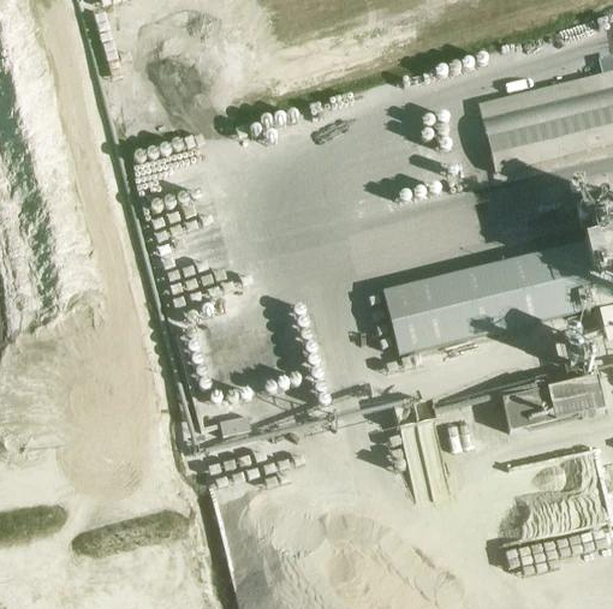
[(612,66),(478,99),(495,171),(612,142),(612,66)]
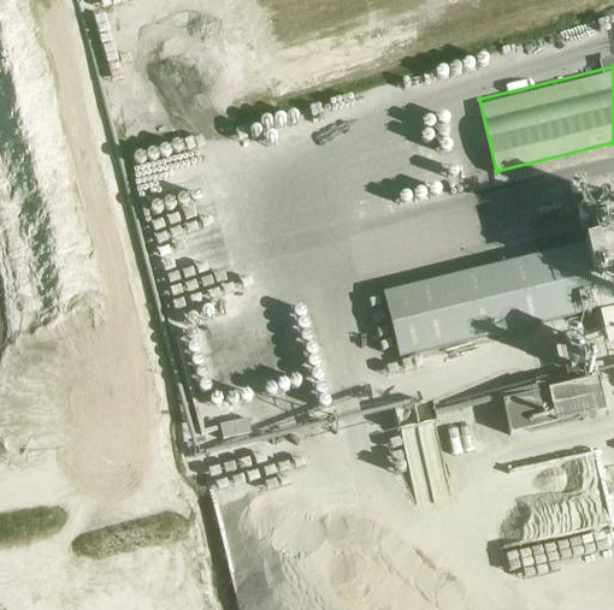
[(613,234),(586,241),(385,289),(401,354),(594,308),(602,337),(613,333),(613,234)]
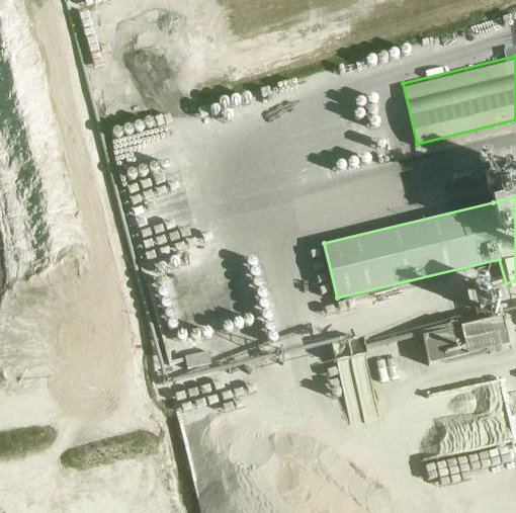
[(462,337),(460,332),(423,340),(430,368),(468,359),(469,364),(511,354),(505,327),(462,337)]
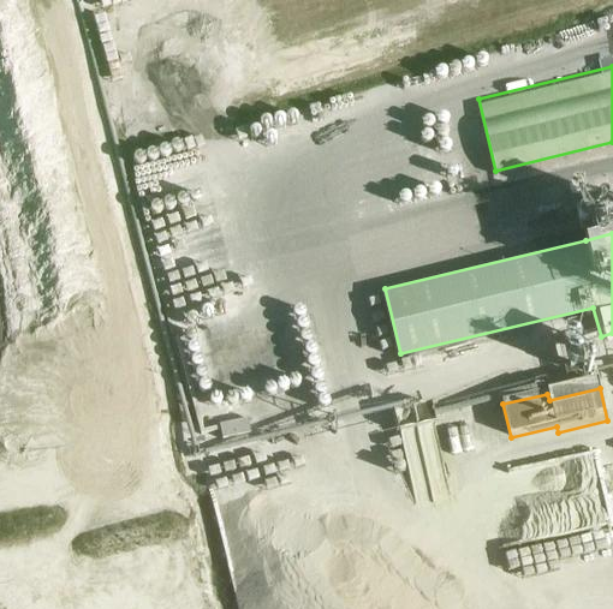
[(454,423),(440,423),(439,440),(454,441),(454,423)]
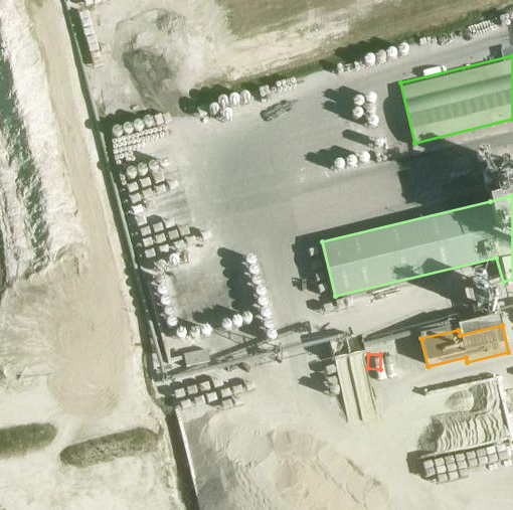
[(347,429),(377,423),(367,365),(337,370),(347,429)]
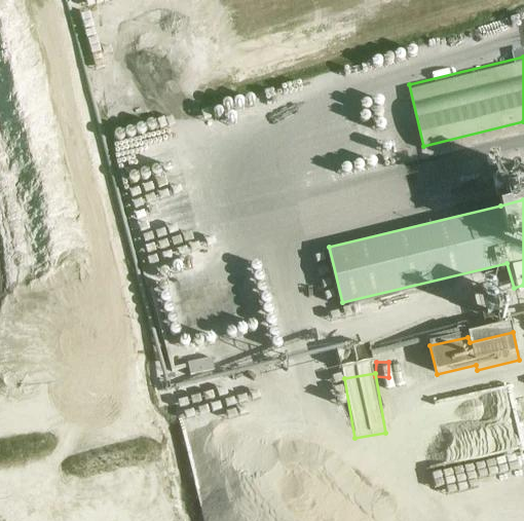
[(495,475),(497,483),(431,496),(435,520),(437,520),(523,503),(523,481),(521,470),(495,475)]
